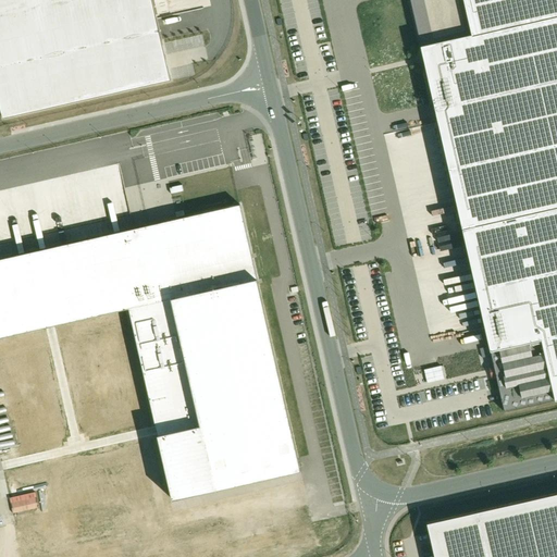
[(152,0),(0,0),(0,104),(3,119),(171,81),(152,0)]
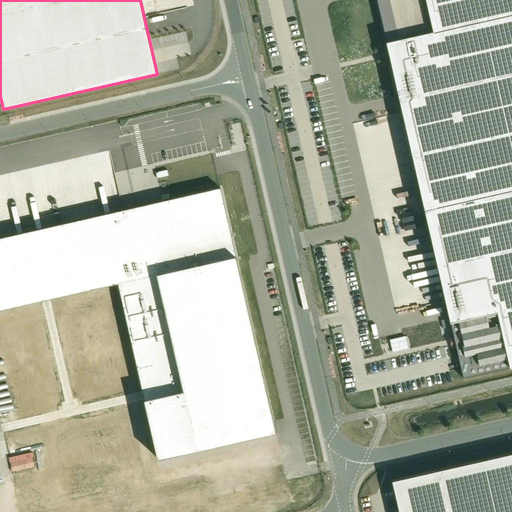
[(511,0),(376,0),(387,45),(511,15),(511,0)]
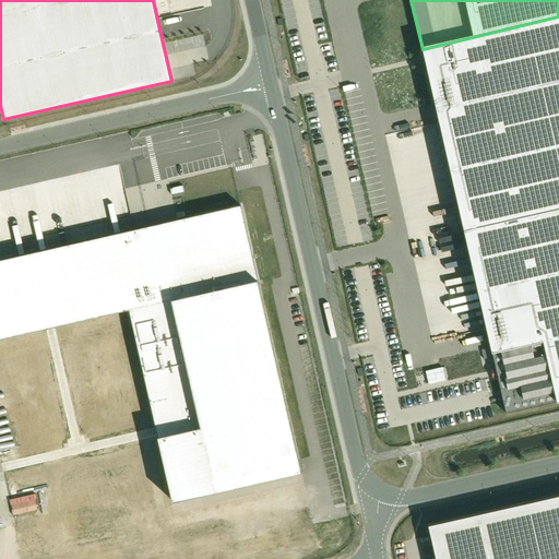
[(558,16),(423,49),(464,230),(558,209),(558,16)]
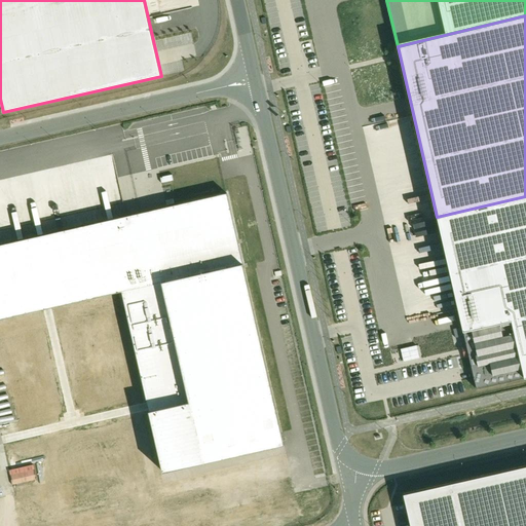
[(227,193),(0,245),(0,320),(122,292),(162,472),(203,462),(284,445),(227,193)]
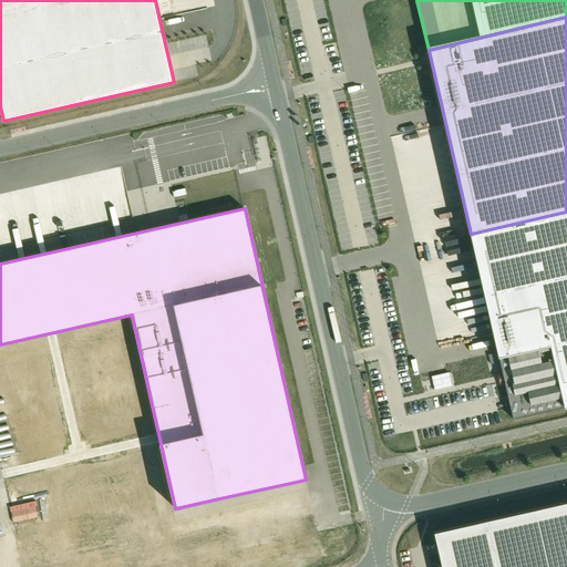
[(566,212),(471,234),(503,371),(505,384),(513,420),(566,406),(566,212)]
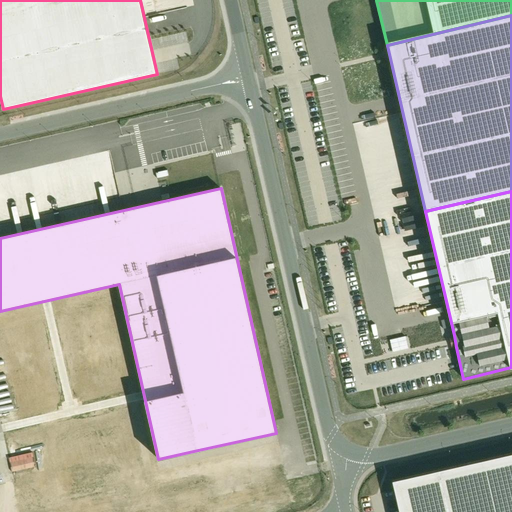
[(511,511),(511,453),(396,480),(392,481),(399,511),(511,511)]
